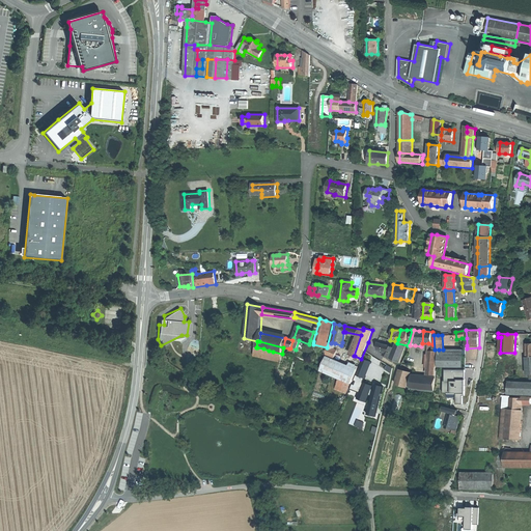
[(331,343),(330,343),(327,355),(334,358),(338,351),(334,348),(335,343),(331,343)]
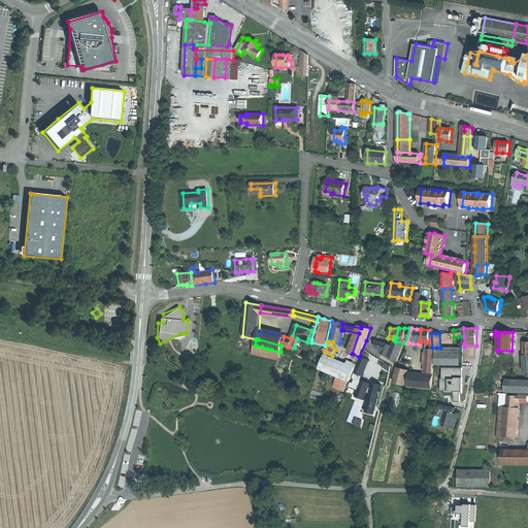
[(381,342),(375,341),(375,348),(384,351),(386,344),(381,342)]
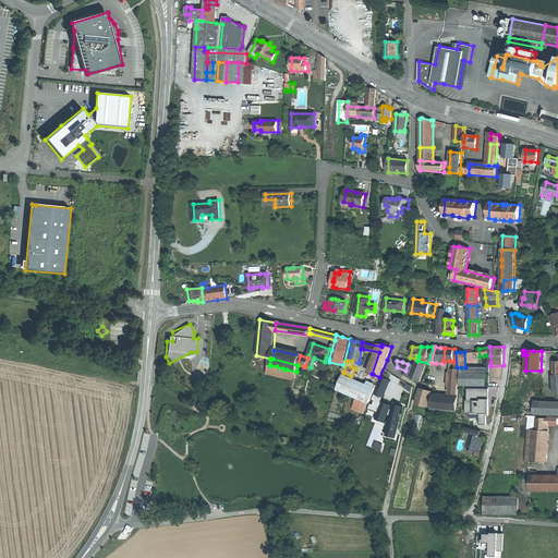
[(427,364),(419,361),(414,373),(412,377),(421,381),(427,364)]
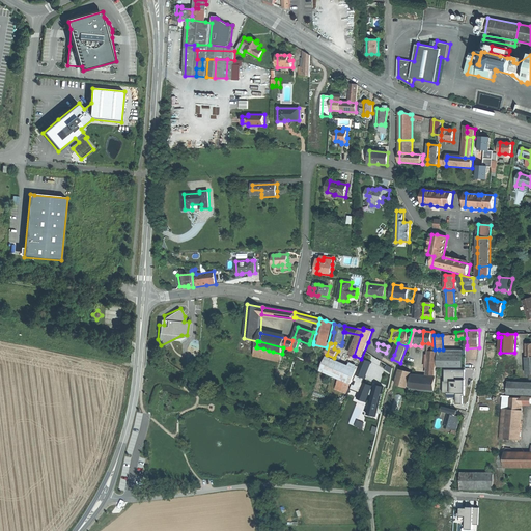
[(395,347),(388,345),(388,346),(386,353),(387,353),(392,355),(395,347)]
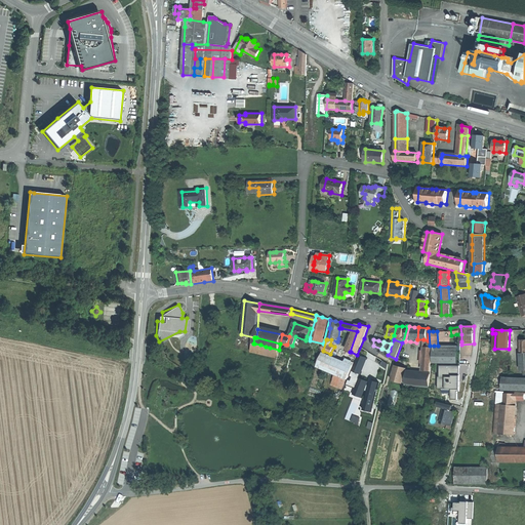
[(455,347),(447,347),(447,355),(457,355),(457,348),(457,346),(454,346),(455,347)]
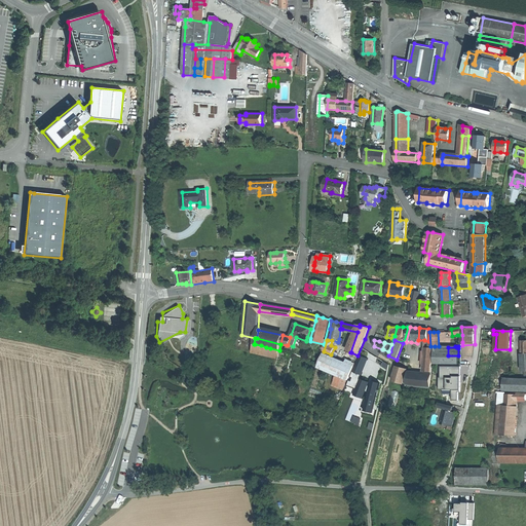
[(434,348),(426,347),(425,372),(433,372),(433,364),(434,364),(434,348)]
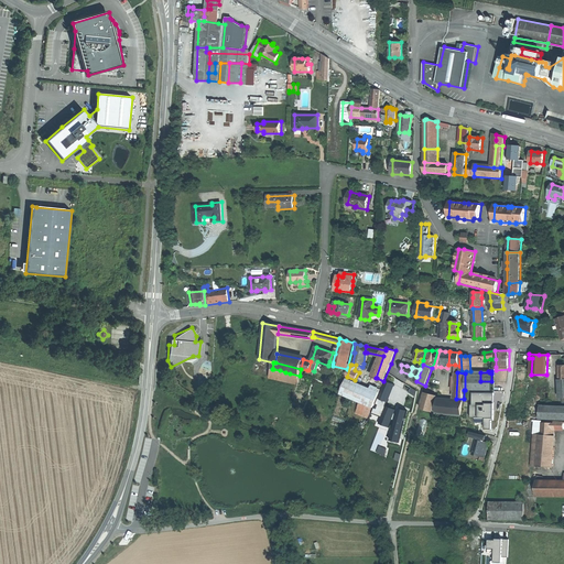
[(470,372),(466,372),(466,382),(480,382),(480,381),(480,372),(470,372)]
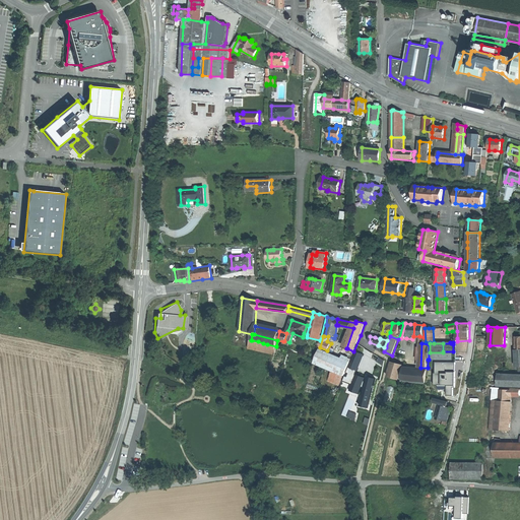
[(365,346),(358,344),(354,352),(361,355),(369,359),(370,356),(371,353),(372,349),(365,346)]
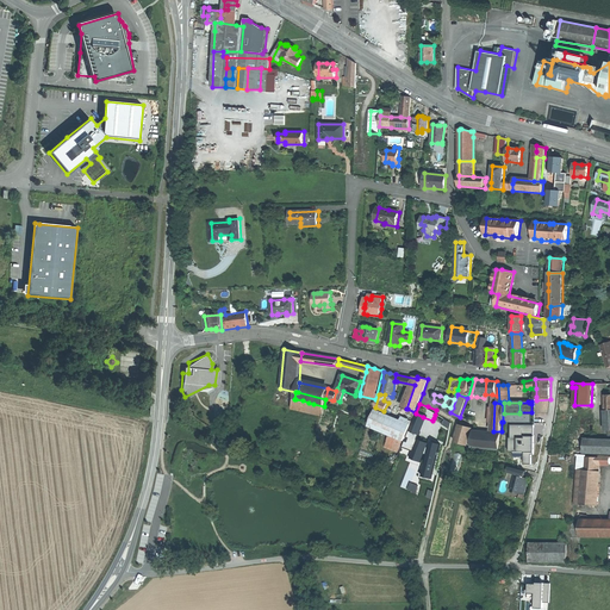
[(404,422),(377,410),(369,427),(390,435),(404,441),(411,424),(404,422)]
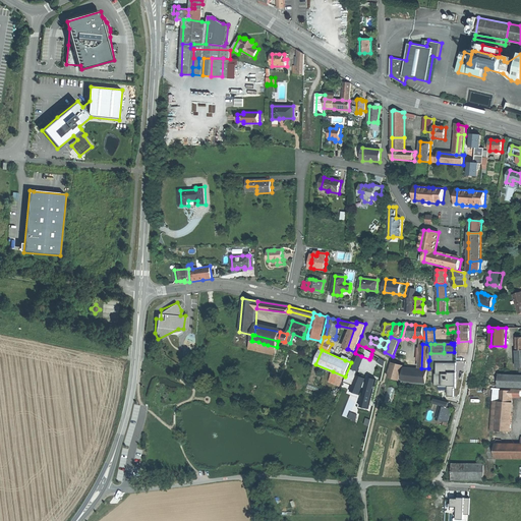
[(430,353),(431,360),(454,360),(454,352),(444,352),(444,353),(430,353)]
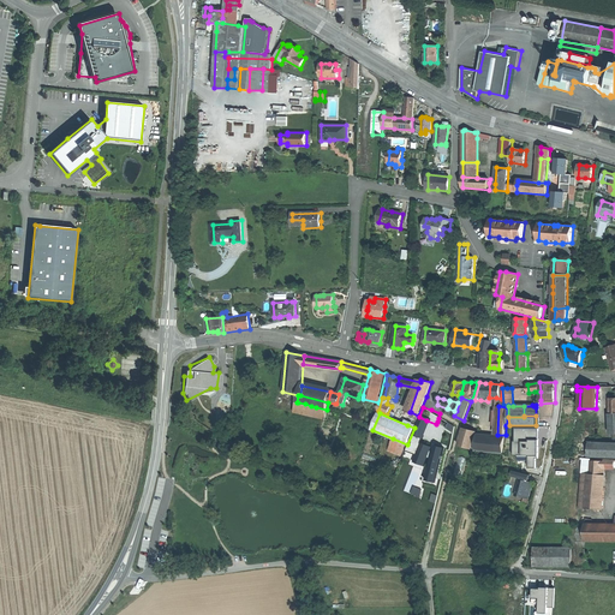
[(427,421),(419,417),(411,440),(417,442),(427,421)]
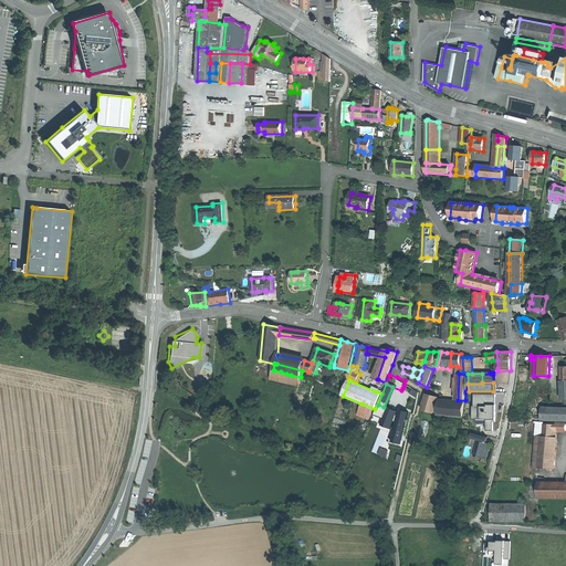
[(530,384),(526,384),(525,401),(530,401),(535,401),(536,384),(530,384)]
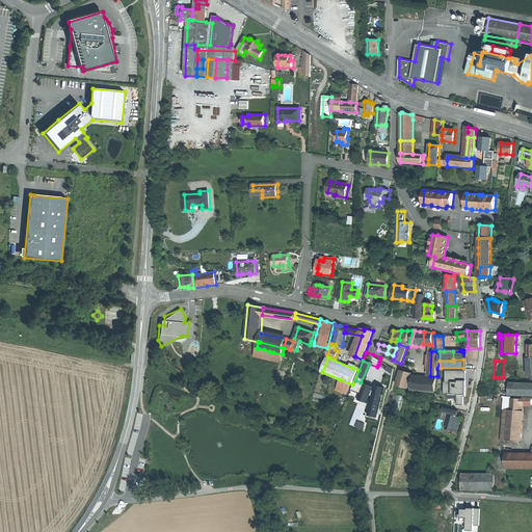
[(394,367),(381,364),(380,365),(377,380),(391,383),(394,367)]
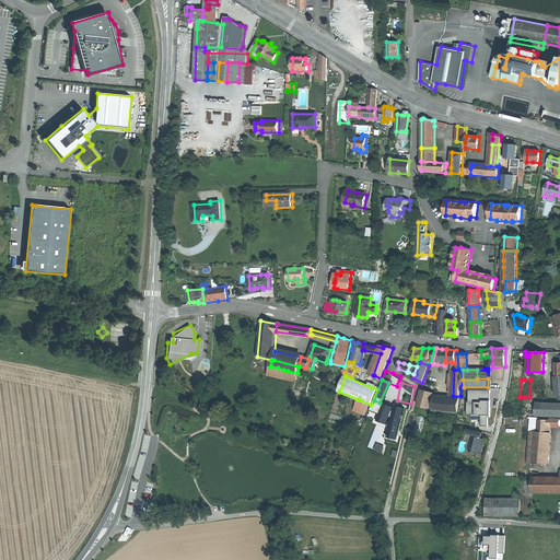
[(491,424),(489,388),(467,389),(468,415),(479,413),(480,426),(491,424)]
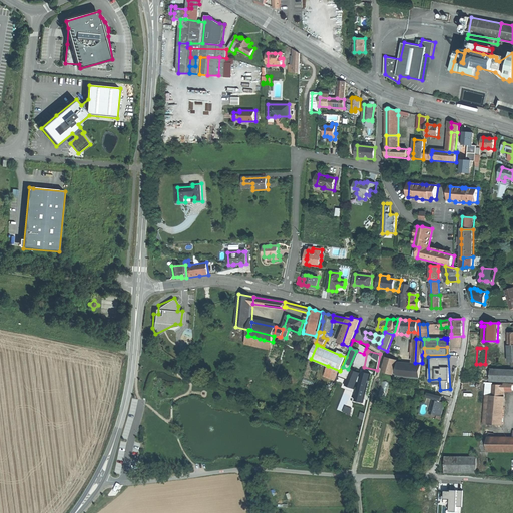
[(397,360),(387,357),(383,372),(393,374),(397,360)]
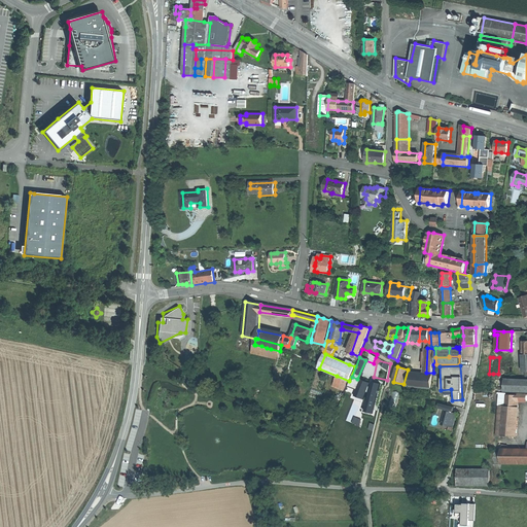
[(432,376),(410,373),(408,386),(431,388),(432,376)]
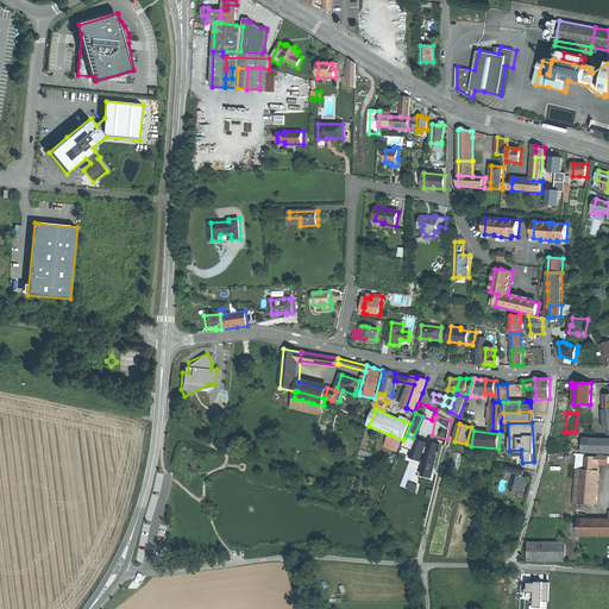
[(576,432),(570,432),(569,438),(569,452),(583,452),(584,438),(584,433),(576,432)]
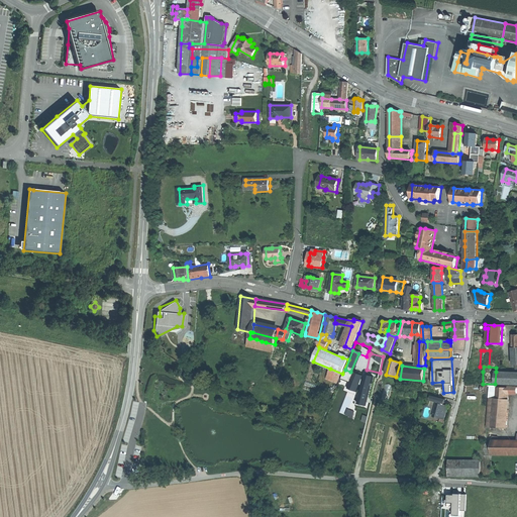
[(342,374),(330,369),(327,379),(338,383),(342,374)]
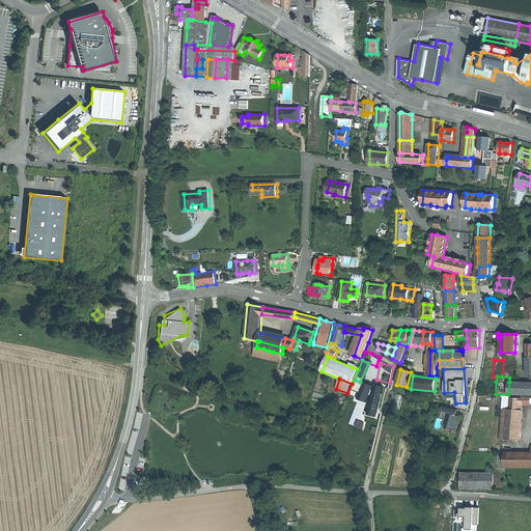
[(360,382),(355,380),(354,380),(350,389),(362,394),(367,396),(371,386),(360,382)]
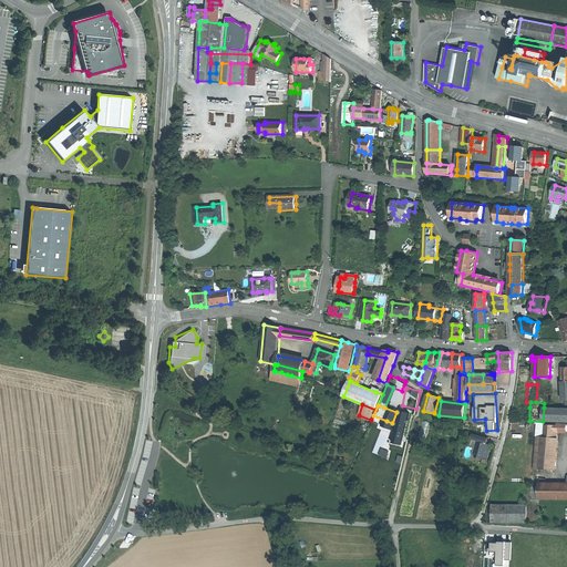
[(566,408),(566,409),(544,408),(543,421),(566,422),(566,408)]
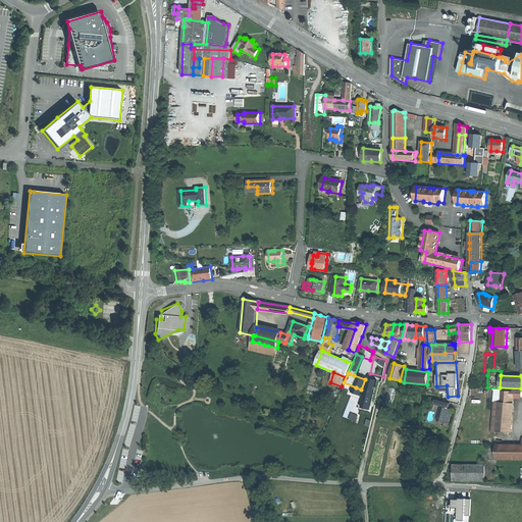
[(356,387),(344,382),(342,388),(347,390),(359,395),(359,393),(355,390),(356,387)]
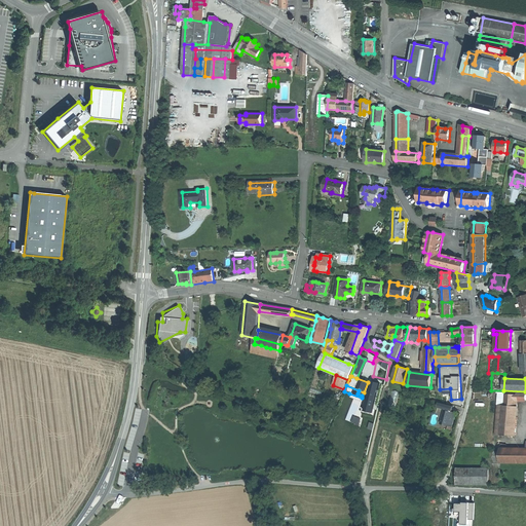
[(389,408),(397,409),(399,390),(391,389),(389,408)]
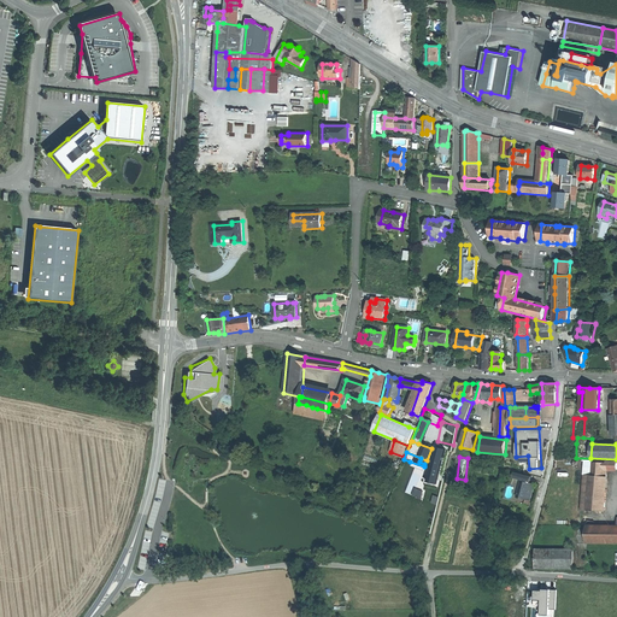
[(592,460),(585,460),(583,471),(581,510),(587,511),(591,476),(591,463),(592,460)]
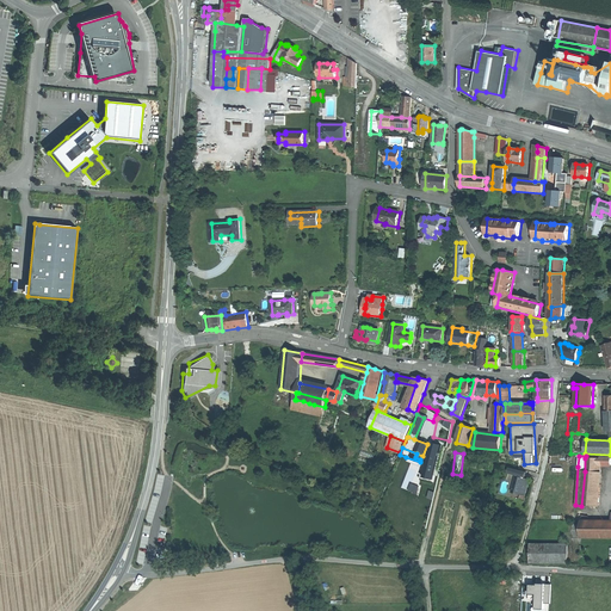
[(585,458),(585,471),(596,471),(598,473),(599,458),(585,458)]
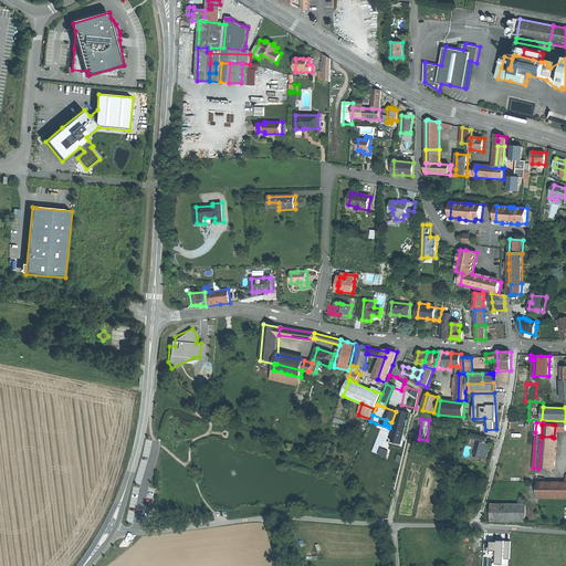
[(489,437),(473,433),(472,438),(480,440),(480,441),(488,443),(489,437)]
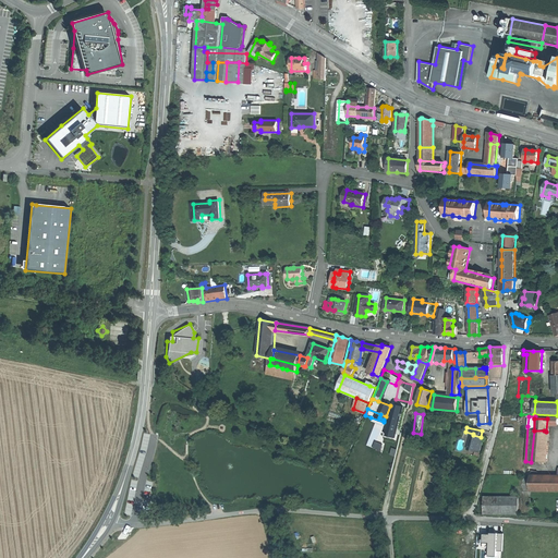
[(544,431),(534,431),(531,462),(541,462),(544,431)]
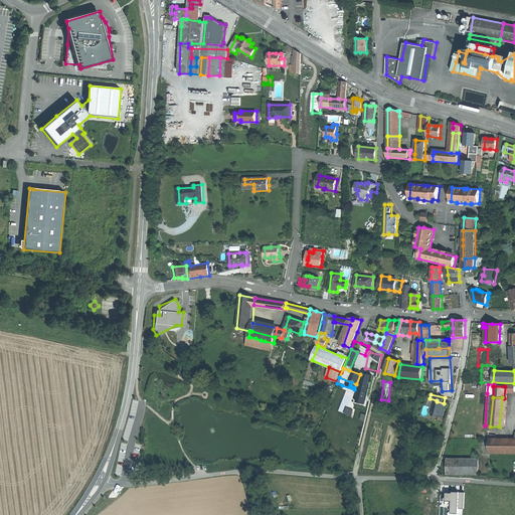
[(444,403),(437,401),(433,414),(440,416),(443,417),(445,411),(447,404),(444,403)]
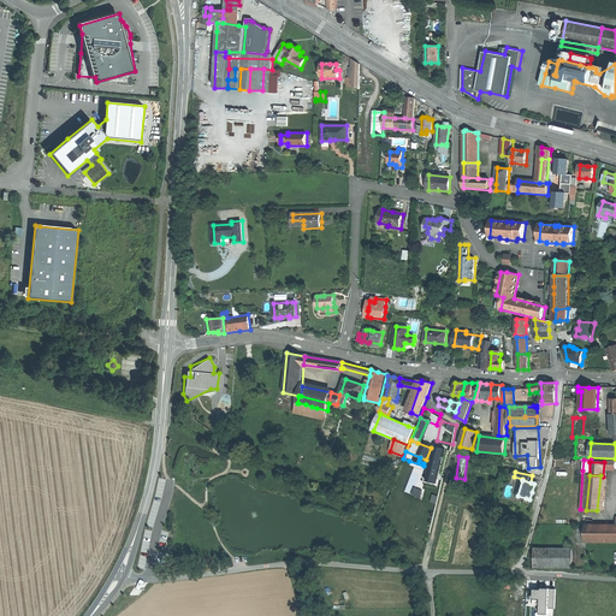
[(615,525),(615,526),(585,525),(585,543),(615,543),(615,525)]
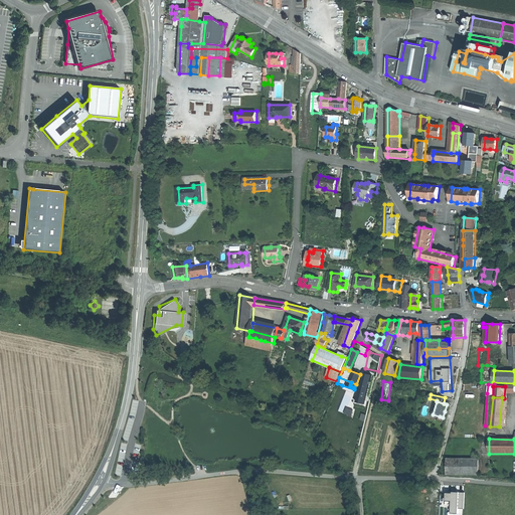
[(479,460),(448,459),(447,475),(478,475),(479,460)]
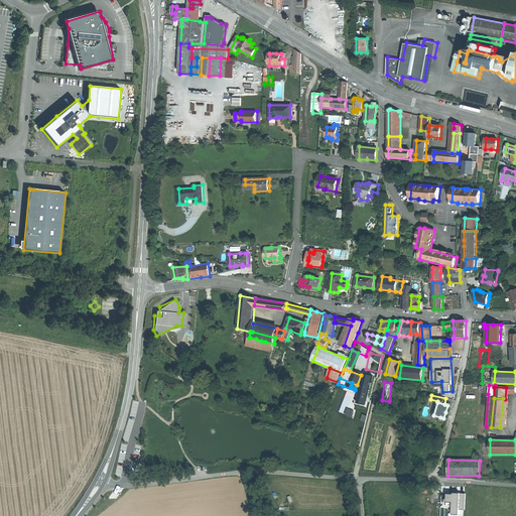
[(449,514),(465,515),(467,494),(444,492),(443,501),(450,502),(449,514)]
